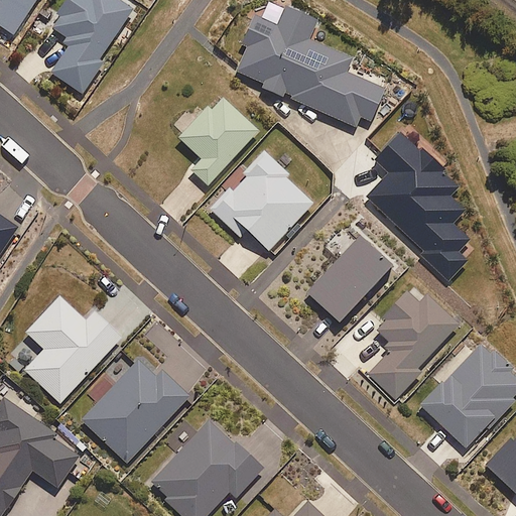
[(0,0),(0,28),(14,38),(38,0),(0,0)]
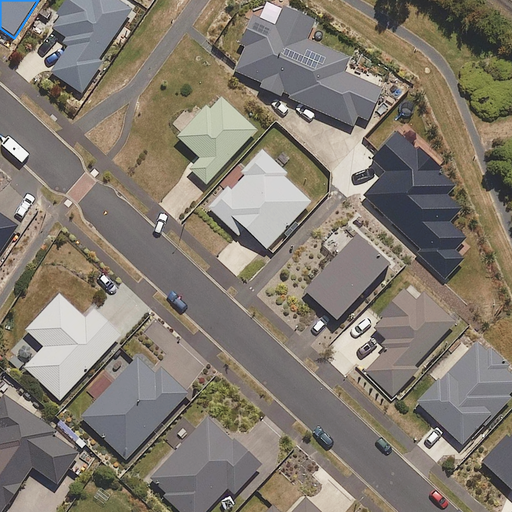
[(98,63),(131,16),(106,0),(71,0),(51,30),(71,44),(51,74),(82,95),(102,66),(98,63)]
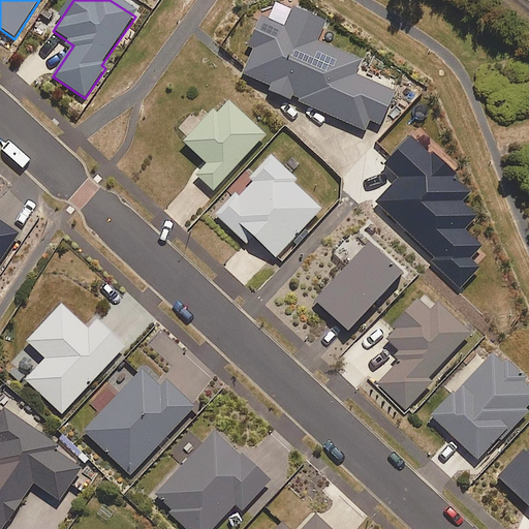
[(312,34),(321,14),(290,0),(288,0),(279,22),(250,7),(237,36),(251,43),(239,70),(360,128),(366,116),(374,119),(393,80),(372,70),(369,76),(350,67),(355,55),(312,34)]
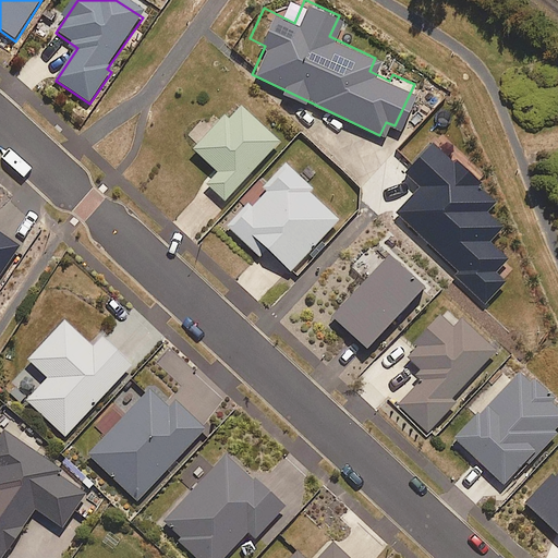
[(222,197),(276,137),(231,97),(206,125),(201,121),(184,140),(217,169),(206,182),(222,197)]
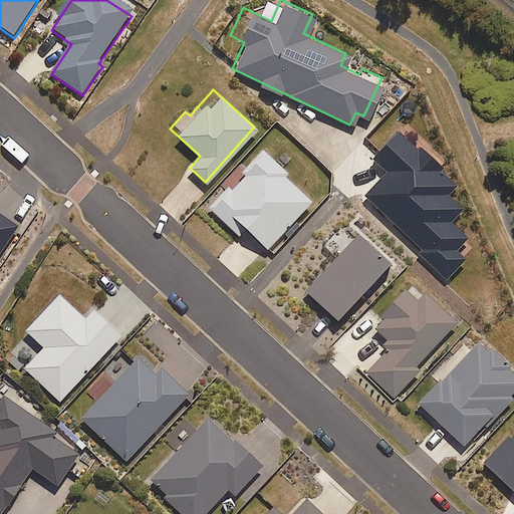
[(387,172),(365,195),(425,249),(421,253),(447,276),(463,259),(455,251),(467,238),(450,223),(463,209),(449,196),(459,185),(444,172),(446,168),(421,145),(418,148),(399,130),(372,160),(387,172)]
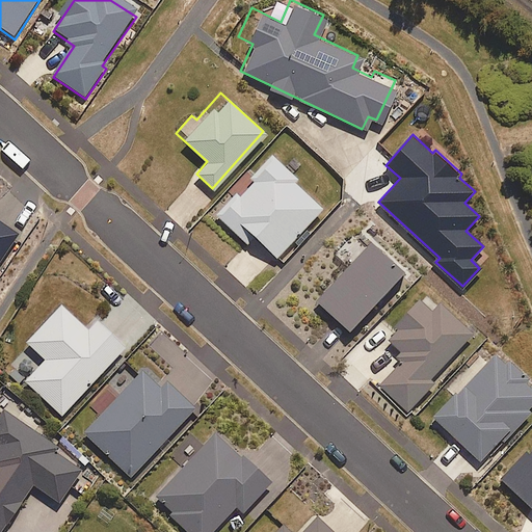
[(290,179),(294,175),(268,153),(214,215),(245,242),(253,234),(276,256),(320,205),(290,179)]
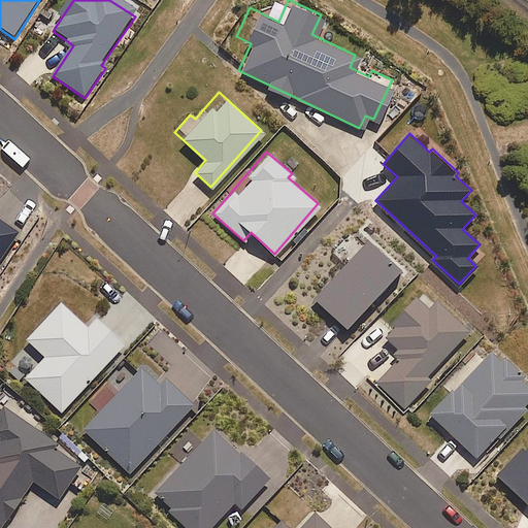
[(0,223),(0,250),(5,242),(9,245),(17,235),(0,223)]
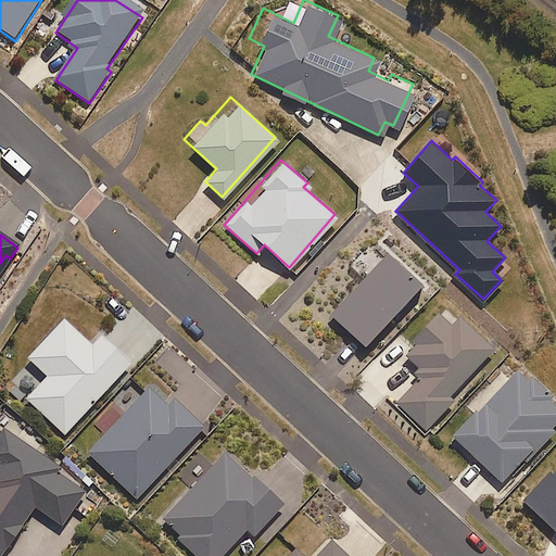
[(365,346),(424,287),(388,253),(331,314),(365,346)]
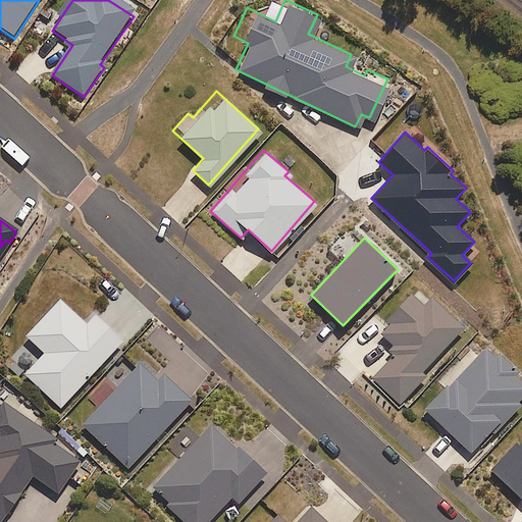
[(442,344),(460,322),(411,282),(373,328),(397,347),(370,379),(399,404),(446,347),(442,344)]
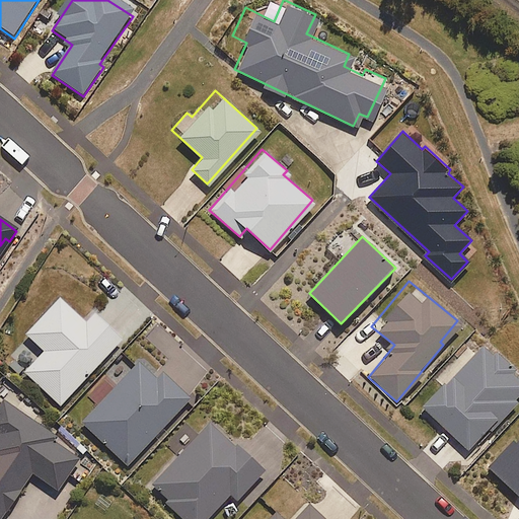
[(94,312),(85,322),(59,298),(25,334),(45,351),(24,372),(61,405),(122,338),(94,312)]
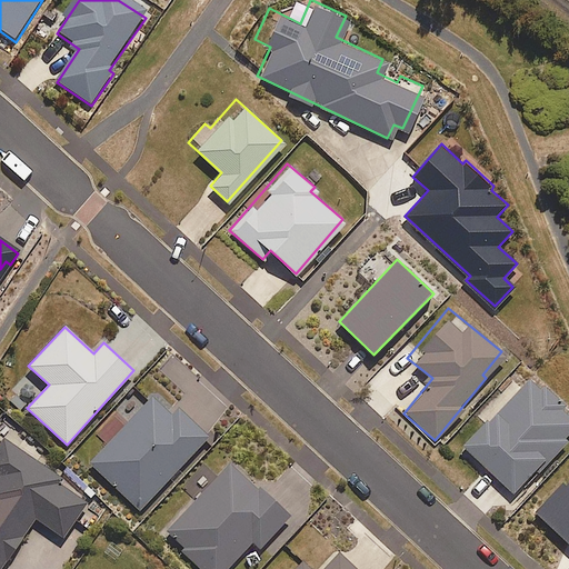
[(568,415),(558,406),(561,402),(539,381),(535,386),(523,376),(460,442),(510,489),(538,459),(542,463),(567,437),(562,433),(568,426),(568,415)]
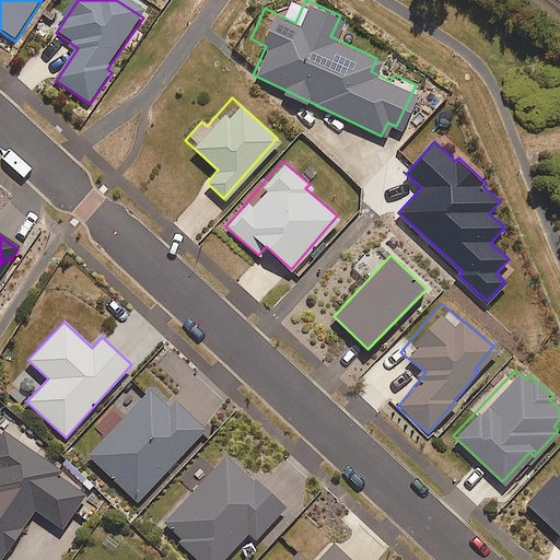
[(175,401),(171,407),(150,388),(88,458),(138,503),(205,429),(175,401)]
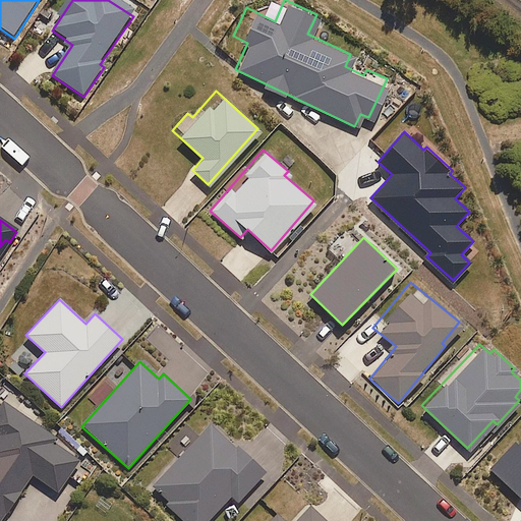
[(49,440),(52,436),(0,399),(0,518),(32,473),(57,490),(78,460),(49,440)]
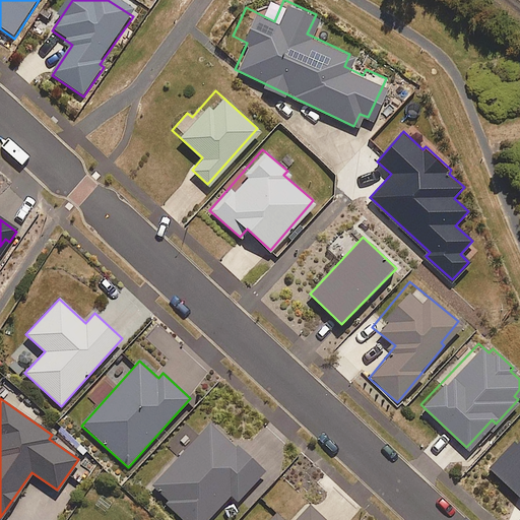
[(250,512),(277,480),(210,423),(150,491),(185,519),(209,519),(232,496),(250,512)]
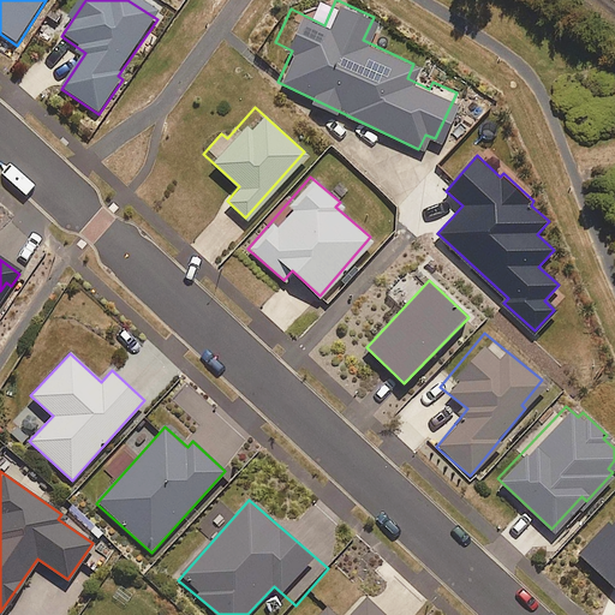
[(384,614),(365,598),(351,614),(334,614),(327,609),(321,614),(384,614)]
